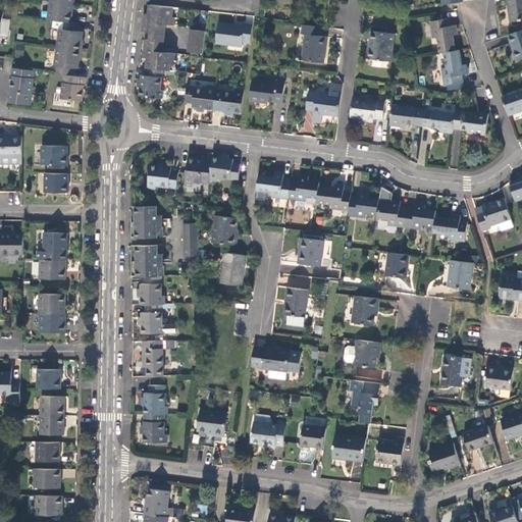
[(521,0),(507,0),(511,22),(521,20),(521,0)]
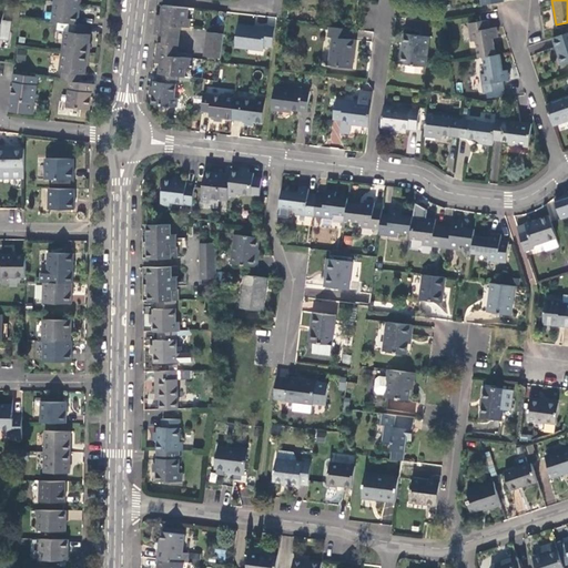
[(78,24),(80,4),(56,1),(53,21),(52,26),(61,27),(71,28),(85,30),(87,26),(78,24)]
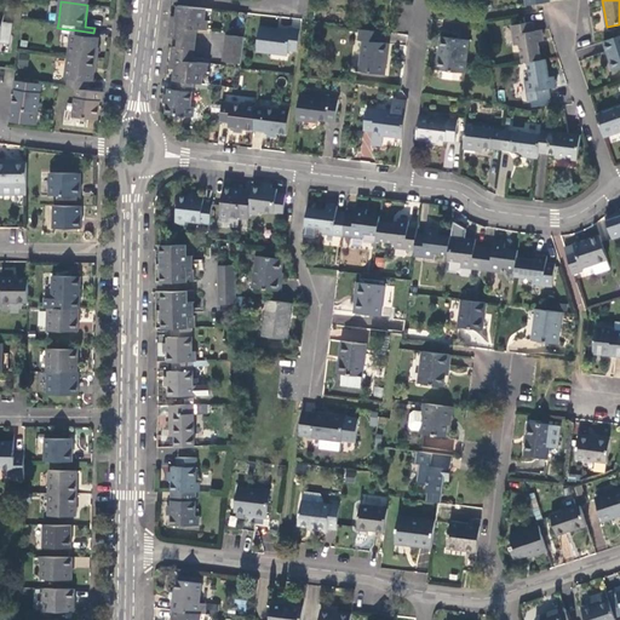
[(177,18),(172,17),(170,39),(179,40),(190,41),(191,28),(196,29),(207,30),(208,21),(206,21),(207,9),(179,5),(177,18)]
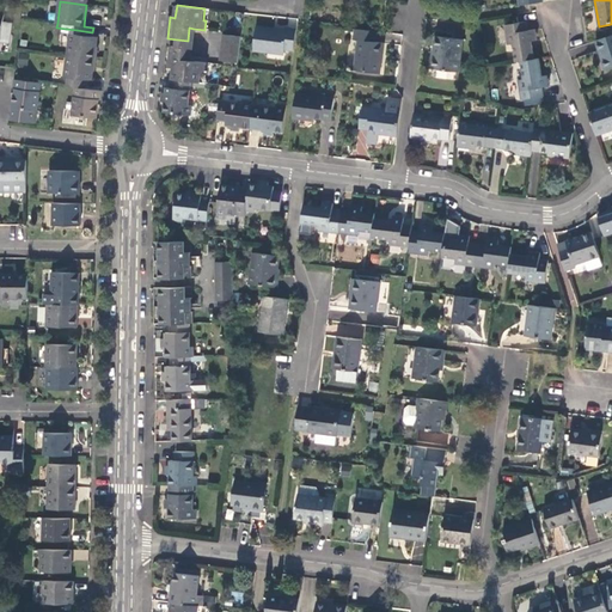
[(513,44),(516,62),(521,61),(534,60),(532,42),(537,41),(534,30),(528,30),(526,22),(506,25),(508,46),(513,44)]
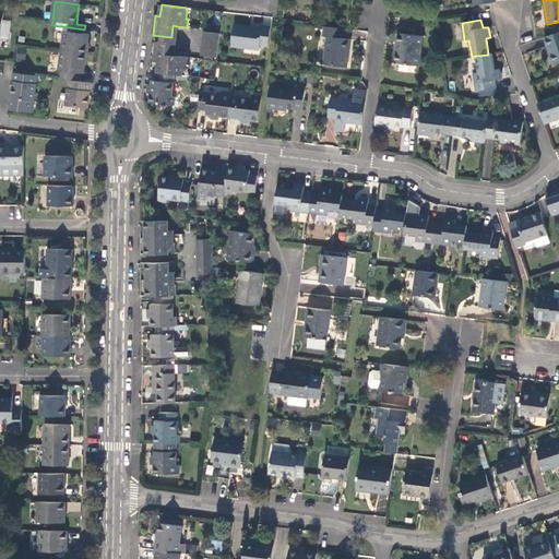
[(260,45),(269,46),(271,27),(262,26),(262,27),(235,24),(232,46),(259,50),(260,45)]
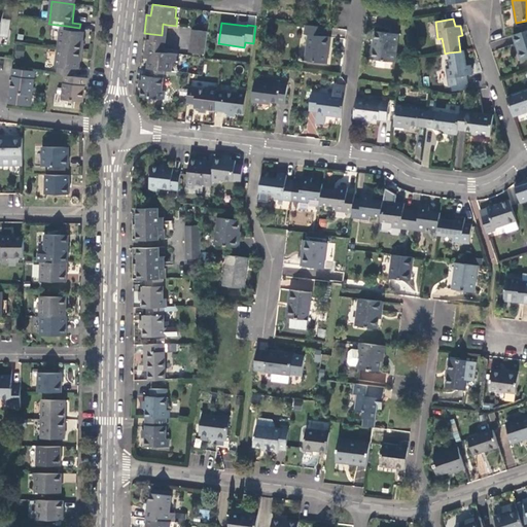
[(152,34),(151,41),(165,43),(167,25),(163,24),(162,35),(152,34)]
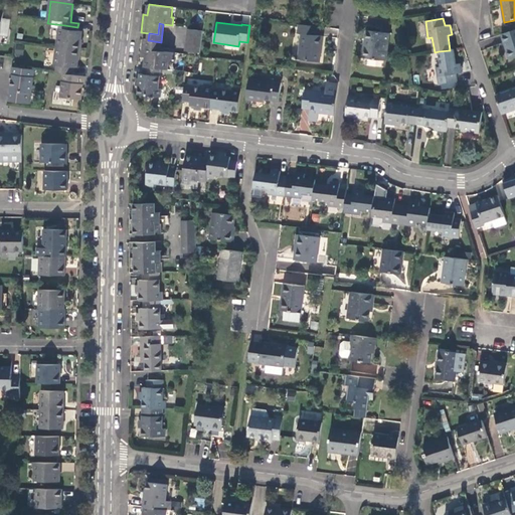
[(63,33),(64,25),(55,24),(54,32),(61,33),(63,33)]
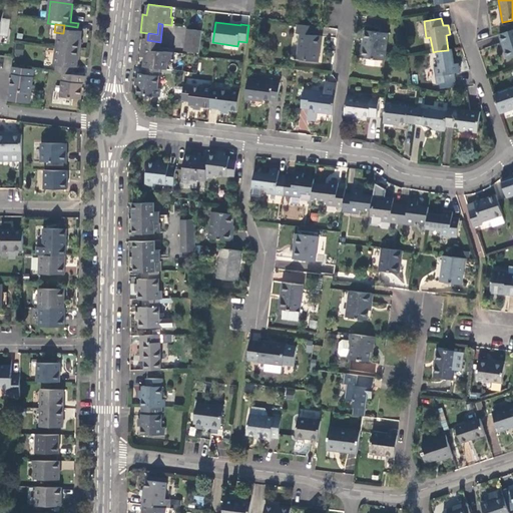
[(315,36),(316,27),(298,24),(297,33),(301,34),(298,59),(319,62),(322,37),(315,36)]
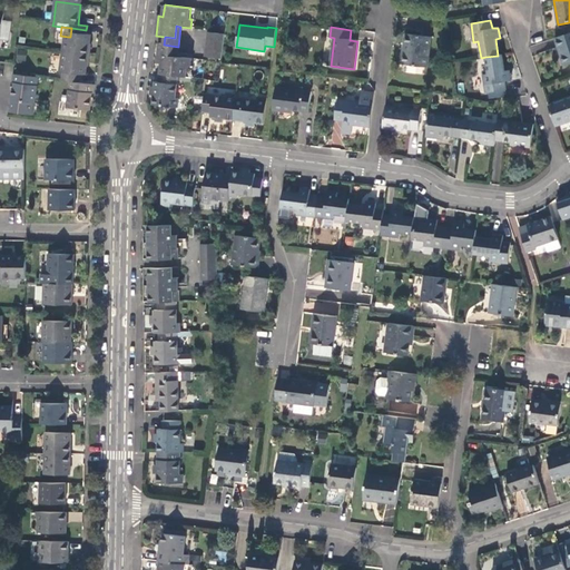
[(86,33),(86,30),(71,28),(70,37),(68,37),(66,52),(88,55),(90,35),(86,33)]
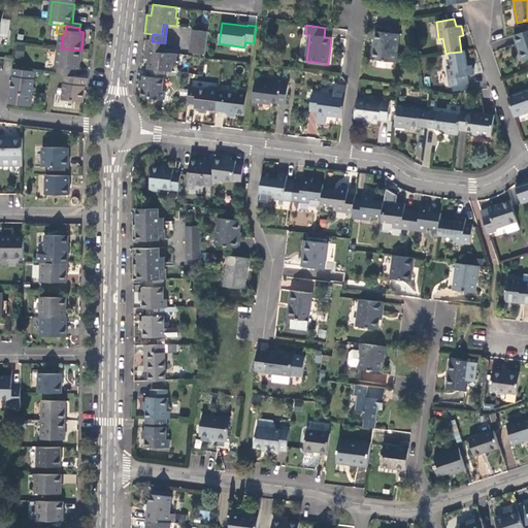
[(191,53),(205,55),(208,32),(193,30),(191,53)]
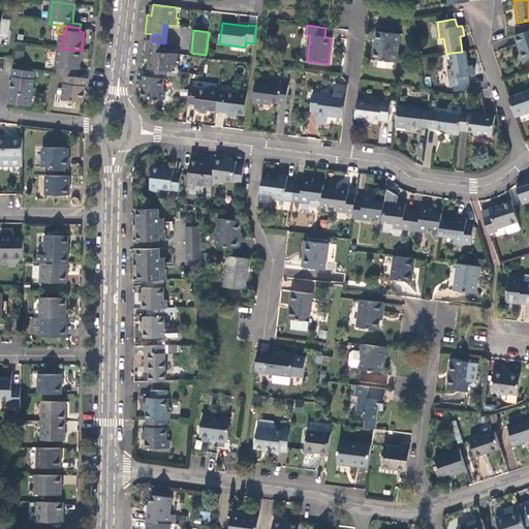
[(528,59),(528,30),(516,35),(525,61),(528,59)]
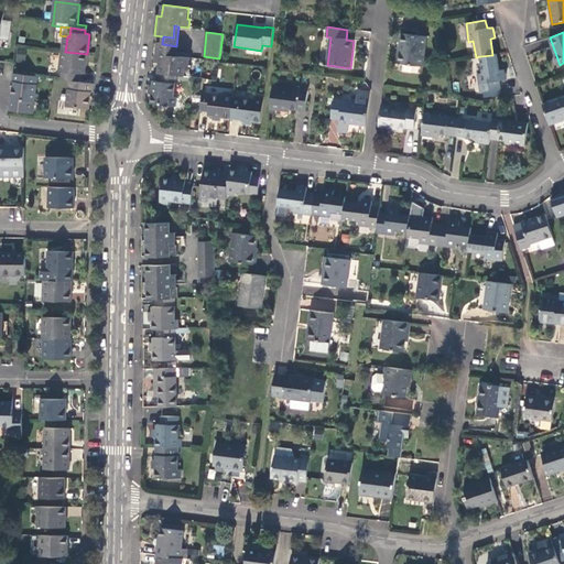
[(423,66),(426,38),(402,34),(399,64),(423,66)]
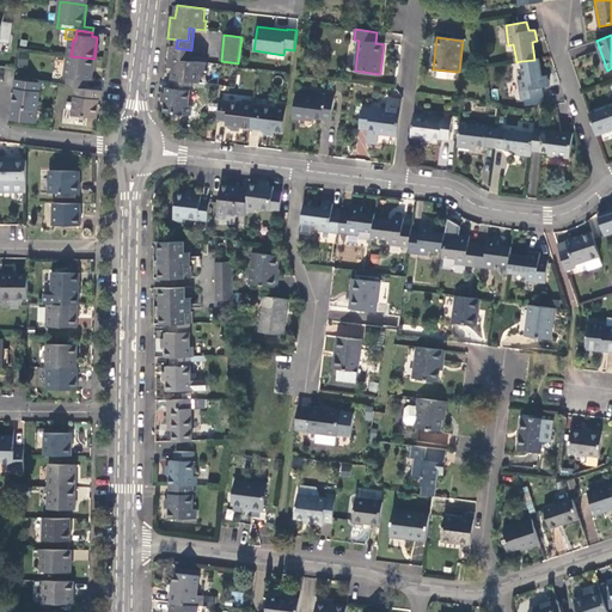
[(173,69),(172,79),(173,79),(191,81),(201,83),(202,72),(204,72),(206,63),(195,61),(189,61),(190,56),(191,50),(176,48),(171,47),(169,68),(173,69)]
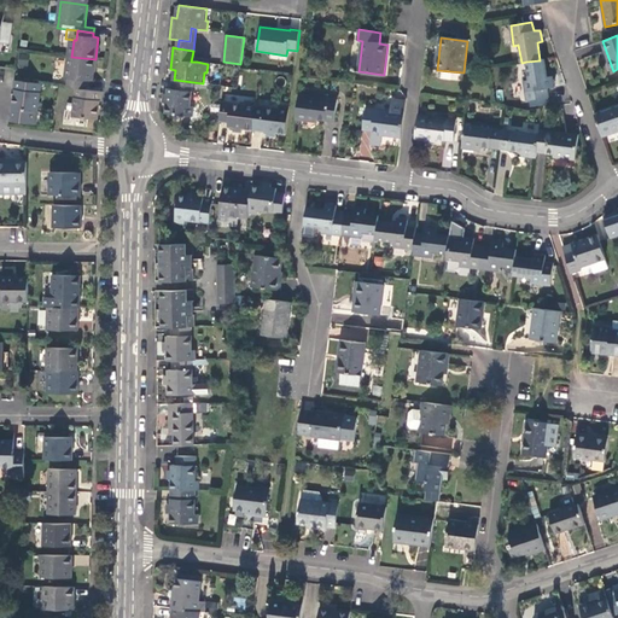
[(18,52),(17,66),(27,68),(28,53),(18,52)]
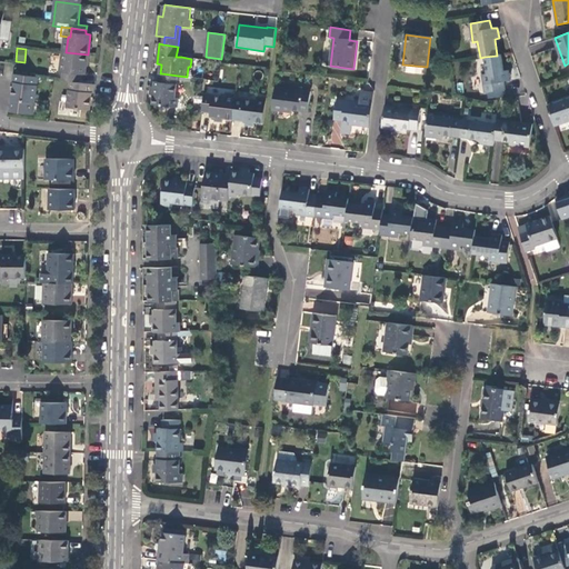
[(66,72),(65,80),(70,81),(79,82),(80,75),(86,75),(88,55),(66,52),(62,71),(66,72)]
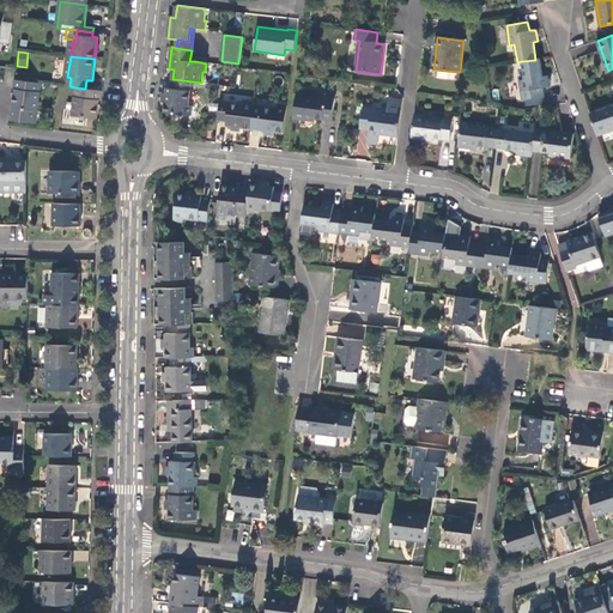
[(542,77),(540,59),(535,60),(522,61),(525,80),(520,80),(523,99),(545,97),(542,87),(550,87),(548,76),(542,77)]
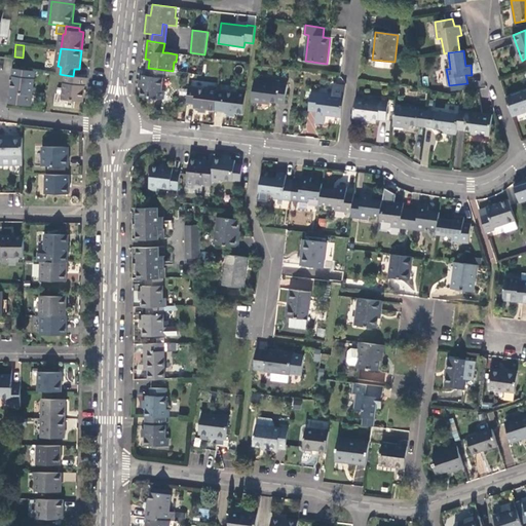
[(33,92),(35,71),(12,68),(11,77),(12,77),(12,83),(10,104),(31,106),(33,92)]
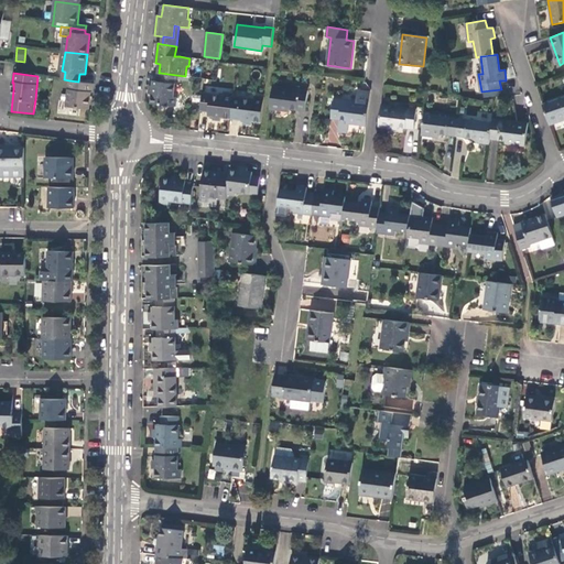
[(174,97),(176,75),(160,73),(159,82),(154,80),(153,87),(152,95),(151,104),(175,107),(176,98),(174,97)]
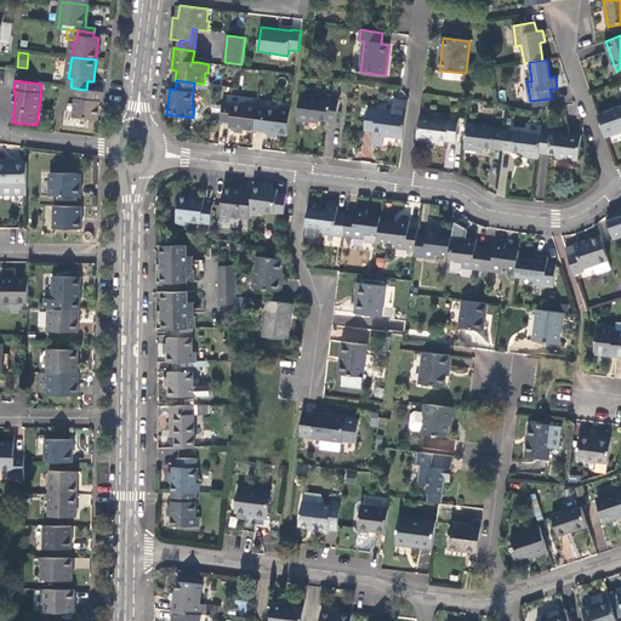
[(101,102),(103,103),(104,92),(86,90),(77,89),(74,117),(98,120),(100,110),(101,102)]
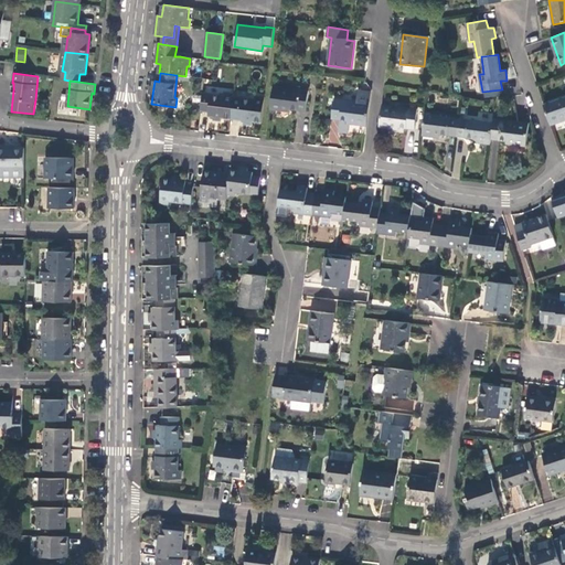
[(309,92),(274,86),(270,109),(290,112),(291,109),(307,112),(309,92)]
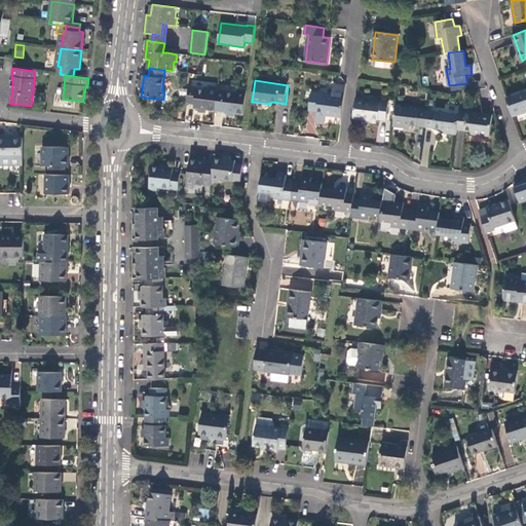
[(324,115),(341,117),(344,97),(345,86),(334,85),(332,96),(312,92),(309,110),(324,112),(324,115)]
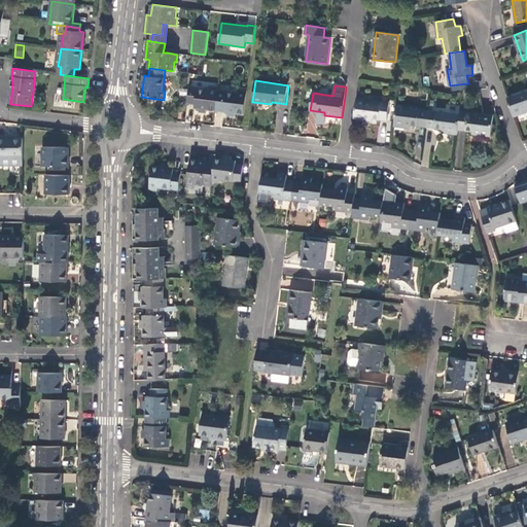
[(210,90),(189,86),(187,103),(195,104),(195,108),(199,109),(207,110),(216,111),(216,110),(218,91),(218,88),(210,86),(210,90)]
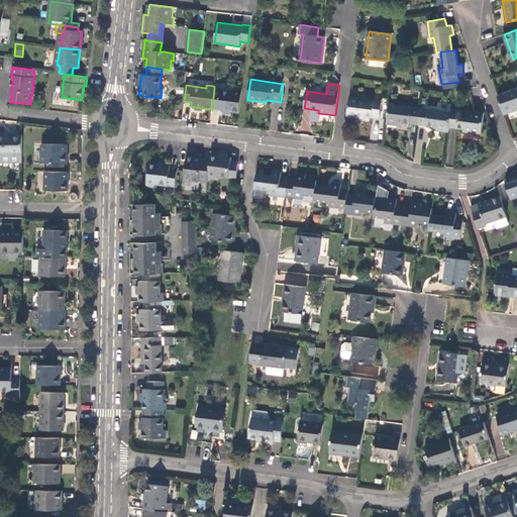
[(234,92),(214,89),(212,108),(219,109),(218,109),(223,110),(231,111),(240,112),(242,90),(234,88),(234,92)]
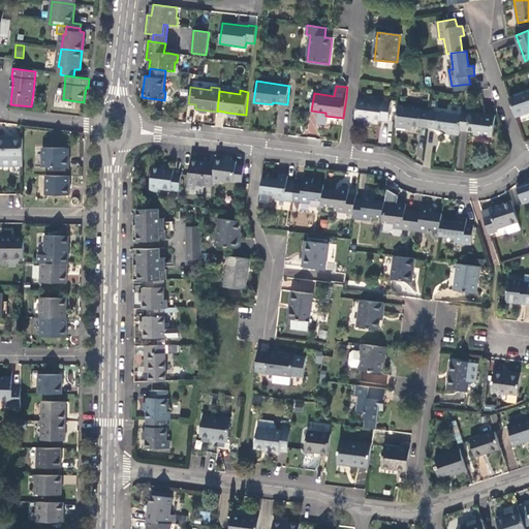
[(526,111),(528,109),(528,91),(509,98),(516,117),(527,114),(526,111)]
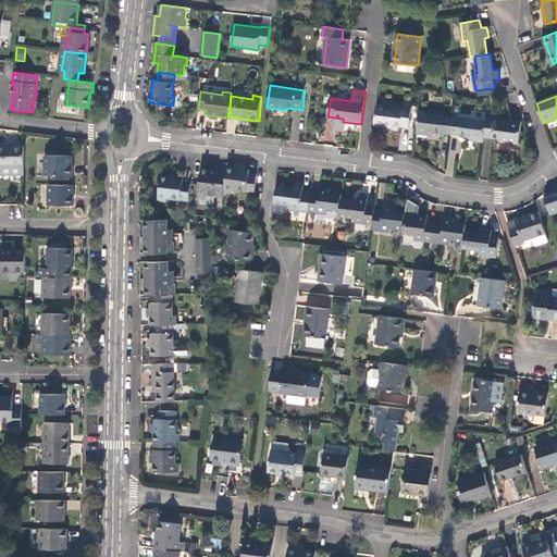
[(412,109),(376,103),(374,125),(394,128),(394,125),(409,127),(412,109)]
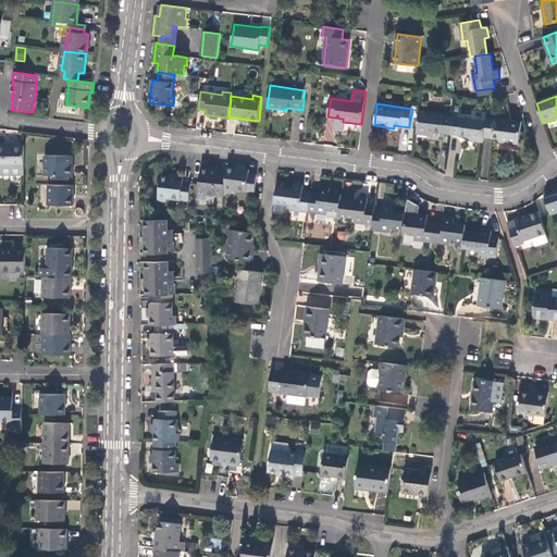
[(454,118),(419,113),(416,134),(430,135),(430,132),(434,132),(452,134),(454,118)]
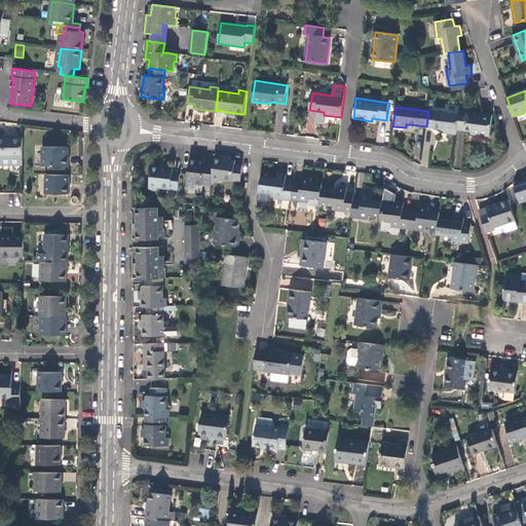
[(445,133),(456,135),(457,129),(459,115),(428,111),(426,126),(441,128),(445,129),(445,133)]
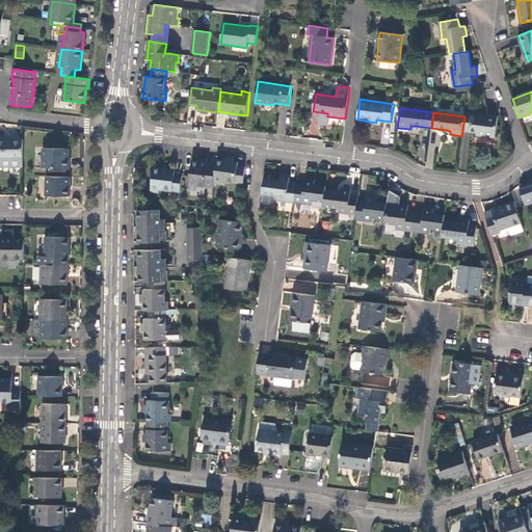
[(499,116),(464,112),(464,116),(462,131),(477,133),(477,135),(496,138),(499,116)]
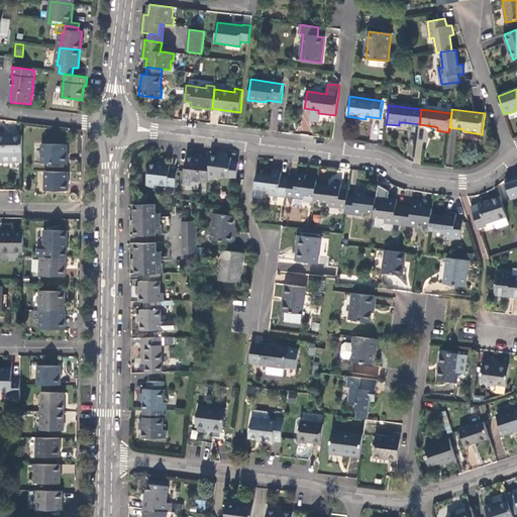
[(0,162),(22,163),(22,135),(12,135),(8,135),(8,133),(0,133),(0,162)]
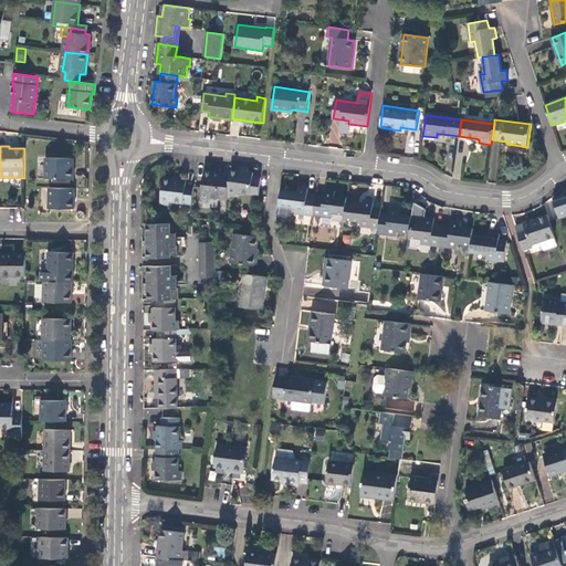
[(71,159),(46,159),(45,179),(73,179),(73,173),(71,173),(71,159)]
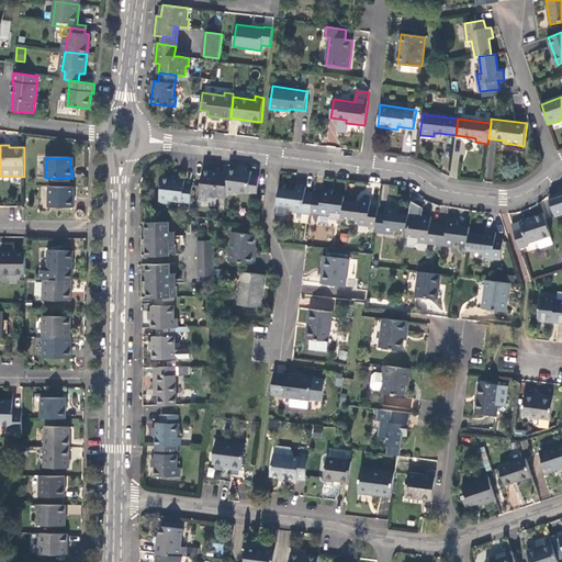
[(209,197),(226,199),(226,194),(228,178),(221,178),(221,171),(203,169),(200,195),(209,197)]
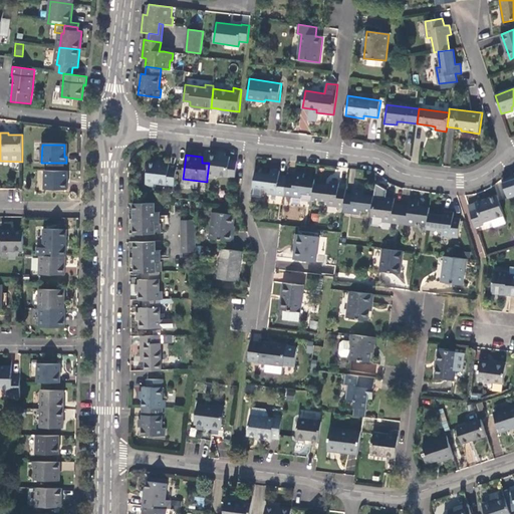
[(218,156),(210,155),(210,158),(209,163),(207,178),(215,179),(216,176),(236,178),(238,163),(230,162),(231,157),(226,157),(218,156)]
